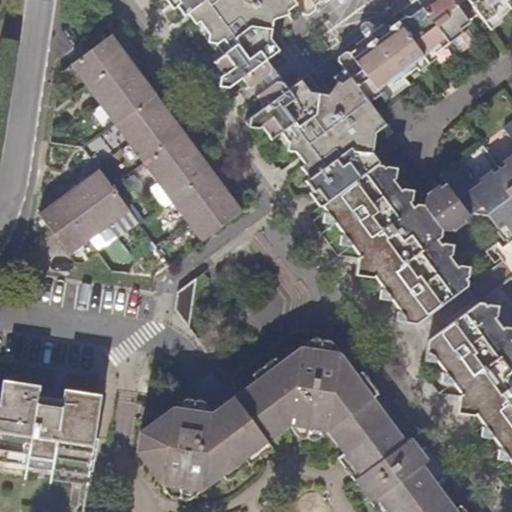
[(173,0),(184,14),(187,13),(196,25),(199,23),(210,35),(209,42),(216,43),(224,55),(215,62),(225,75),(221,78),(220,86),(224,91),(241,78),(249,89),(268,75),(269,69),(269,65),(266,60),(278,51),(269,39),(272,22),(277,18),(287,16),(291,20),(301,12),(305,15),(308,15),(315,9),(315,6),(311,1),(312,0),(173,0)]
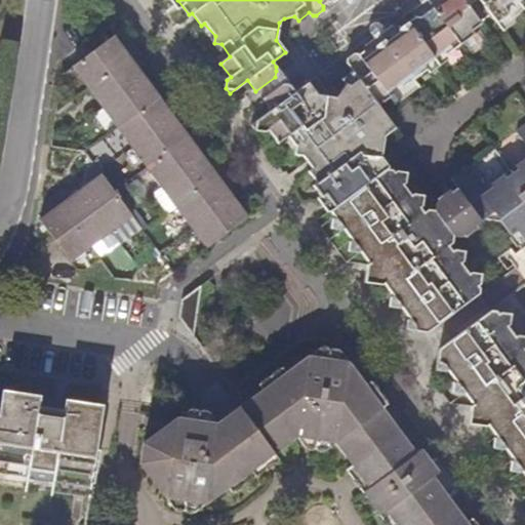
[(321,198),(324,199),(381,158),(384,135),(395,128),(386,115),(378,106),(389,97),(386,94),(399,85),(402,87),(427,69),(425,66),(443,51),(446,54),(473,34),(471,31),(482,24),(465,0),(438,0),(437,2),(435,0),(427,0),(421,4),(427,11),(417,18),(415,16),(398,30),(399,32),(390,39),(385,33),(375,39),(379,43),(376,44),(374,51),(363,59),(359,53),(346,62),(353,73),(342,80),(346,86),(338,97),(318,95),(310,83),(294,94),(289,89),(283,85),(264,99),(271,111),(252,124),(257,132),(264,133),(268,129),(278,145),(288,137),(296,148),(293,156),(304,157),(313,170),(310,172),(318,185),(314,188),(321,198)]
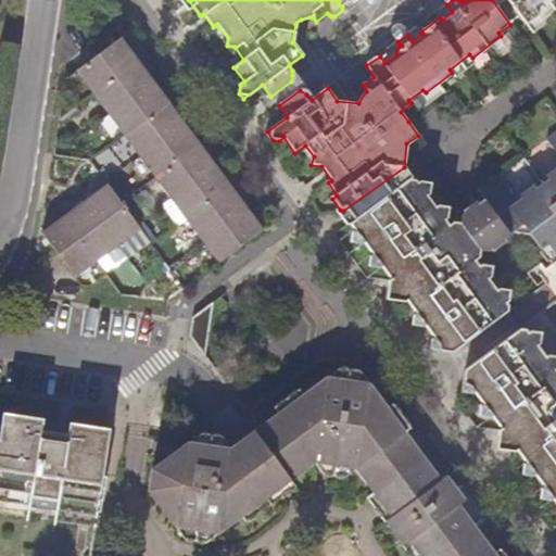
[(508,0),(526,25),(538,16),(532,10),(545,0),(548,0),(550,1),(551,0),(508,0)]
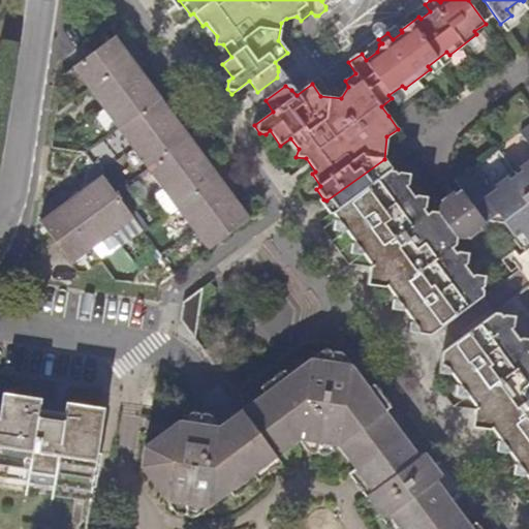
[(89,88),(139,50),(132,40),(125,40),(121,43),(116,36),(73,67),(89,88)]
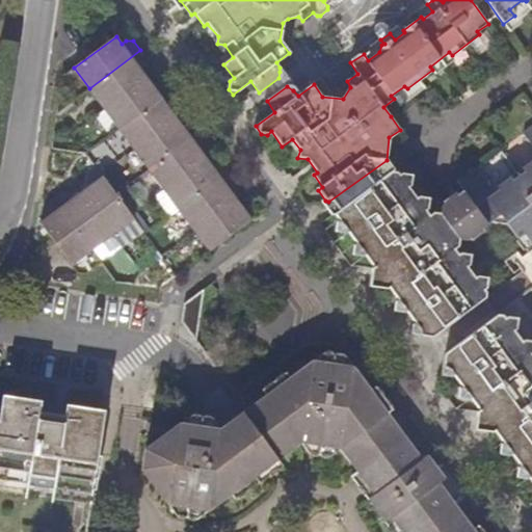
[(105,109),(147,79),(141,71),(144,69),(145,57),(140,50),(89,88),(105,109)]
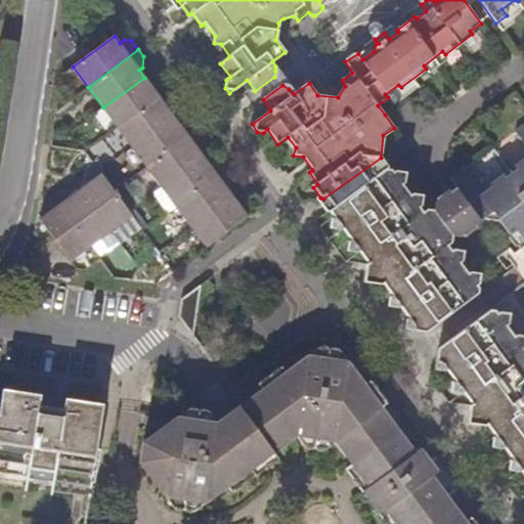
[(118,128),(159,97),(144,78),(103,107),(118,128)]
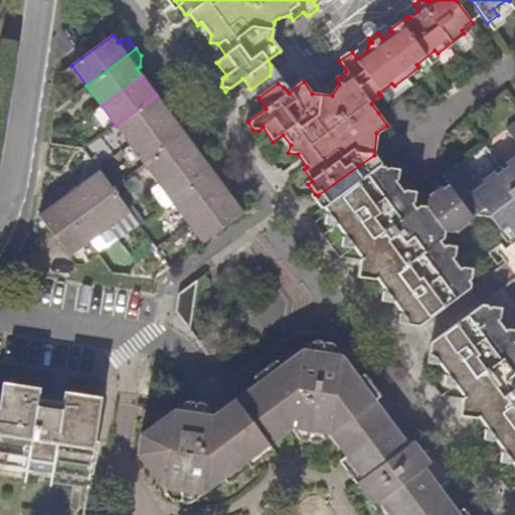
[(130,145),(171,116),(156,96),(116,126),(130,145)]
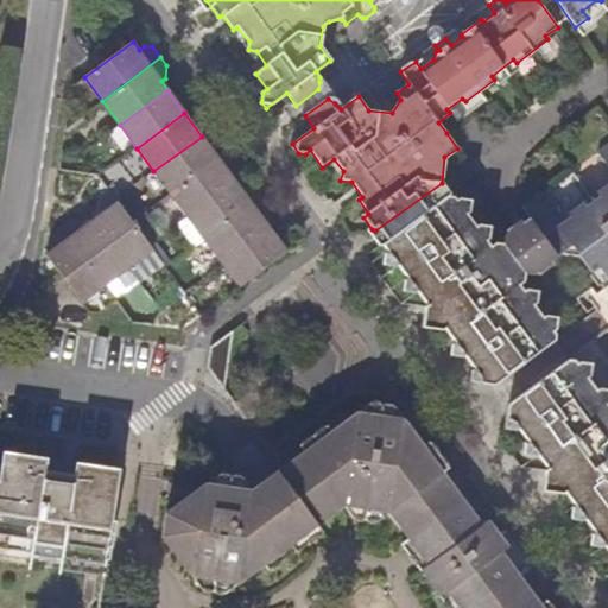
[(170,195),(229,151),(222,140),(214,139),(208,144),(202,137),(153,171),(170,195)]
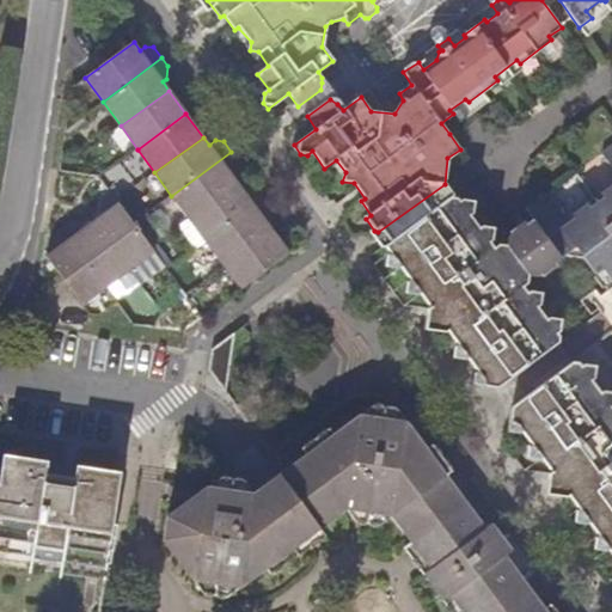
[(479,228),(454,196),(387,245),(385,246),(409,279),(404,293),(416,295),(428,310),(424,330),(445,332),(448,330),(459,344),(454,357),(464,360),(469,357),(478,369),(475,373),(473,385),(499,389),(558,344),(557,342),(561,340),(558,335),(561,331),(563,320),(548,318),(539,307),(542,293),(527,292),(524,286),(528,281),(528,275),(538,276),(564,256),(583,259),(595,276),(603,270),(611,282),(611,147),(603,154),(611,166),(611,191),(598,201),(570,222),(549,195),(527,210),(534,221),(512,238),(508,246),(500,246),(495,249),(490,243),(491,230),(479,228)]
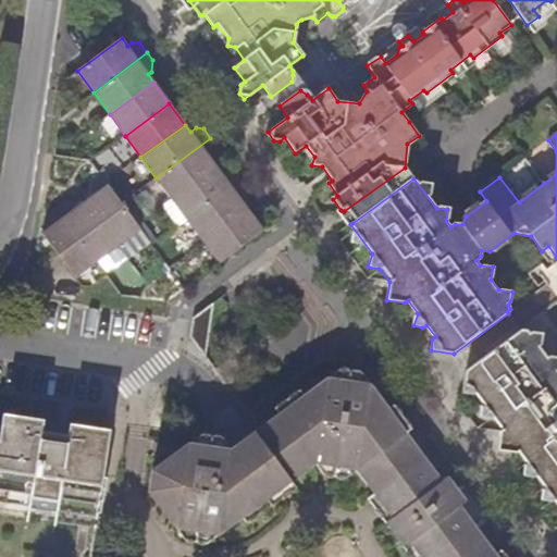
[(172,199),(217,166),(212,160),(215,157),(218,147),(210,138),(156,178),(172,199)]
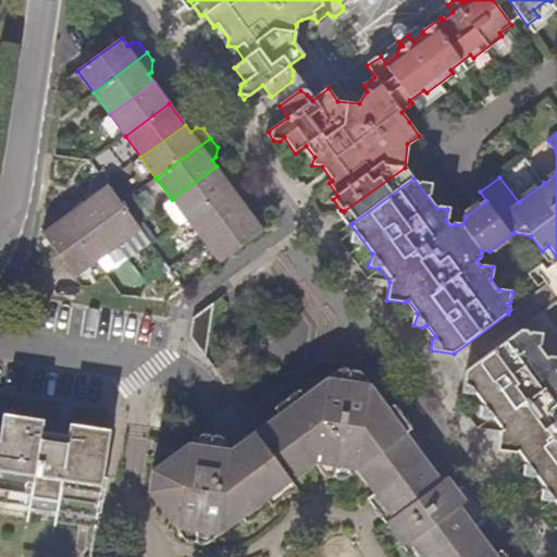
[(187,221),(243,181),(235,172),(229,172),(222,175),(217,166),(172,199),(187,221)]
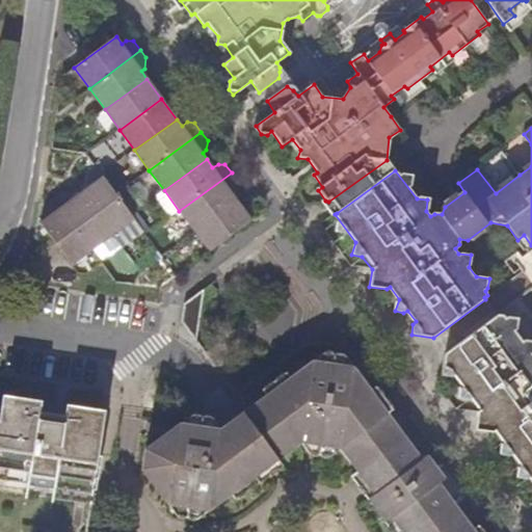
[(328,202),(336,212),(394,169),(387,160),(328,202)]
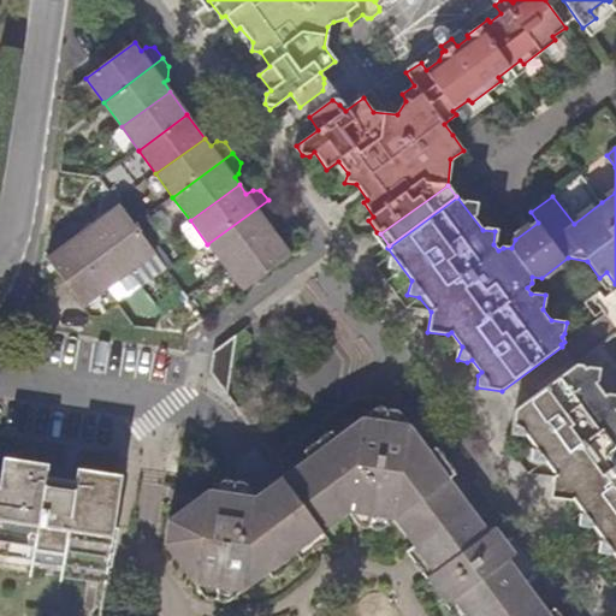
[(157,253),(153,248),(135,225),(118,201),(112,195),(101,203),(100,209),(105,215),(96,221),(132,270),(157,253)]
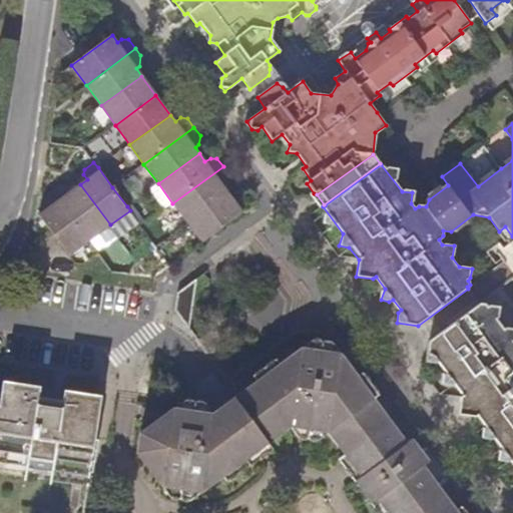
[(381,164),(380,163),(324,204),(325,205),(381,164)]
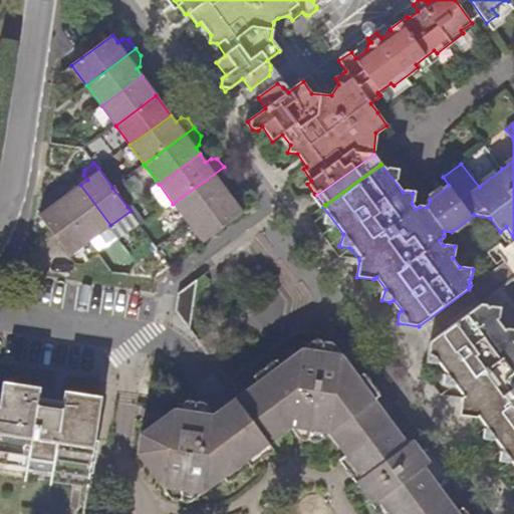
[(187,223),(229,193),(224,185),(227,183),(230,175),(224,167),(173,204),(187,223)]
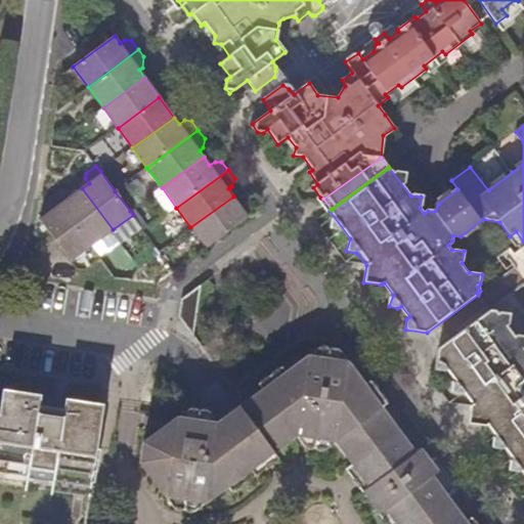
[(113,229),(82,188),(75,194),(72,189),(62,190),(55,195),(91,246),(113,229)]
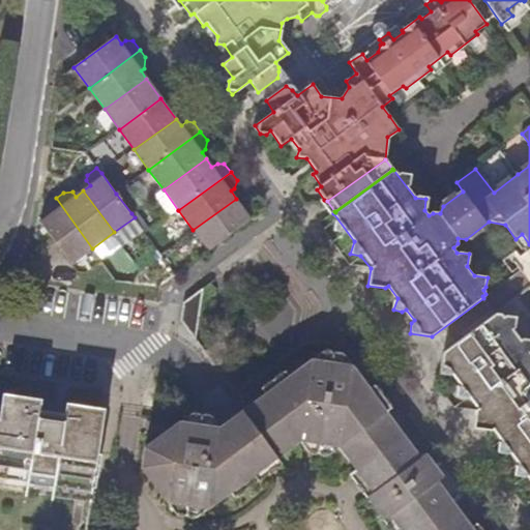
[(92,248),(56,198),(48,204),(47,210),(51,215),(41,222),(71,263),(92,248)]
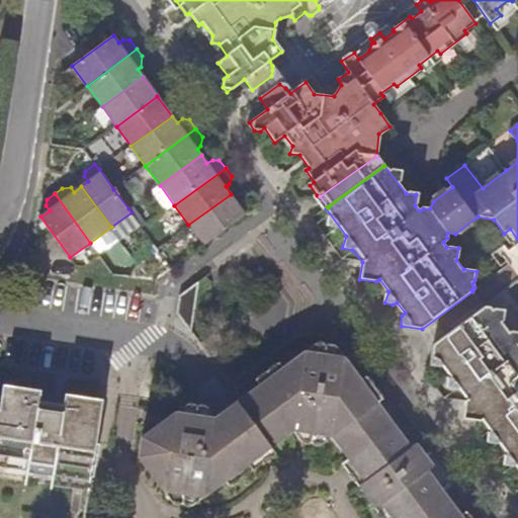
[(203,246),(246,216),(231,194),(188,225),(203,246)]
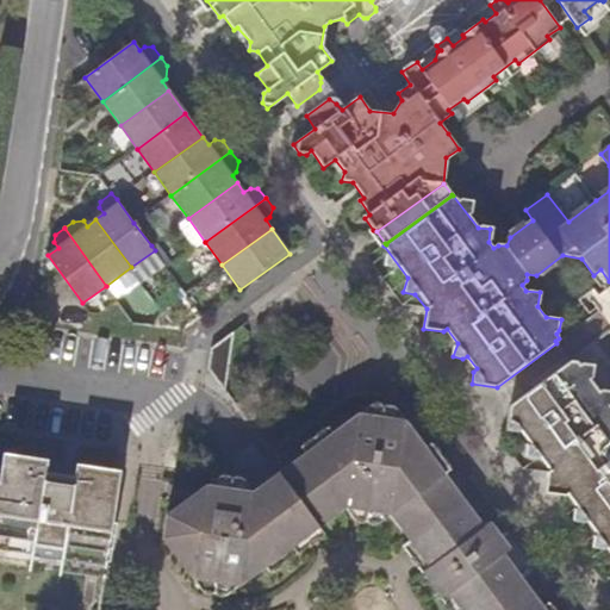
[(211,349),(209,368),(224,388),(232,335),(211,349)]
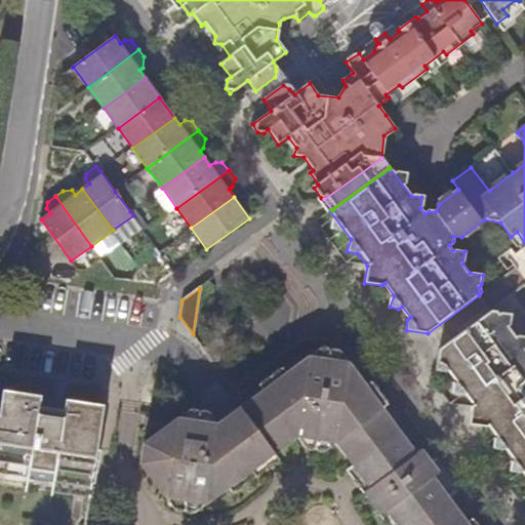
[(486,427),(494,438),(512,461),(509,463),(508,474),(517,475),(520,473),(524,478),(524,351),(524,349),(524,337),(515,337),(509,327),(512,315),(500,314),(496,315),(492,312),(440,350),(435,370),(449,371),(455,379),(452,394),(467,394),(474,404),(471,407),(468,425),(486,427)]
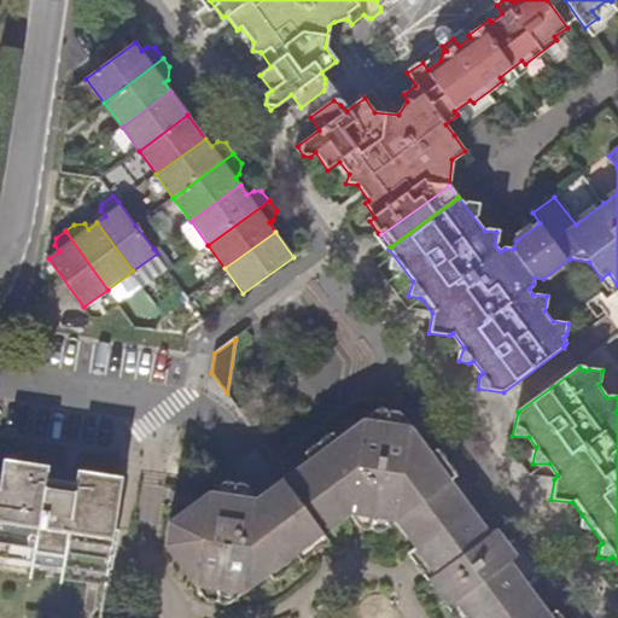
[(558,617),(553,611),(547,614),(509,563),(516,558),(494,530),(487,535),(449,482),(455,477),(436,450),(429,455),(409,429),(365,421),(337,441),(332,436),(307,454),(312,461),(283,482),(281,479),(255,499),(208,493),(169,522),(165,546),(194,586),(239,592),(267,572),(273,579),(301,559),(295,553),(322,532),(350,513),(396,520),(417,548),(408,554),(449,607),(456,602),(467,617),(558,617)]
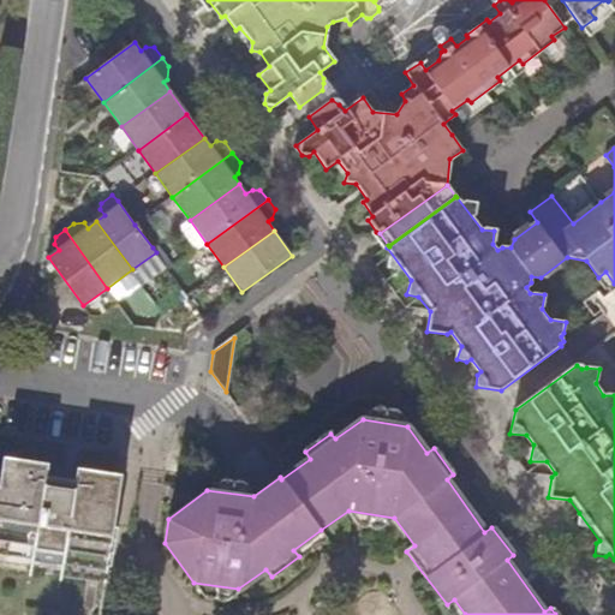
[(0,567),(103,583),(118,489),(75,483),(45,478),(3,472),(0,483),(0,567)]
